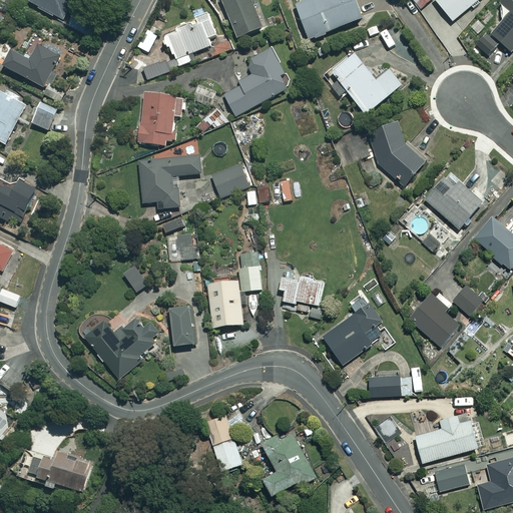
[(28,0),(28,2),(62,20),(73,0),(28,0)]
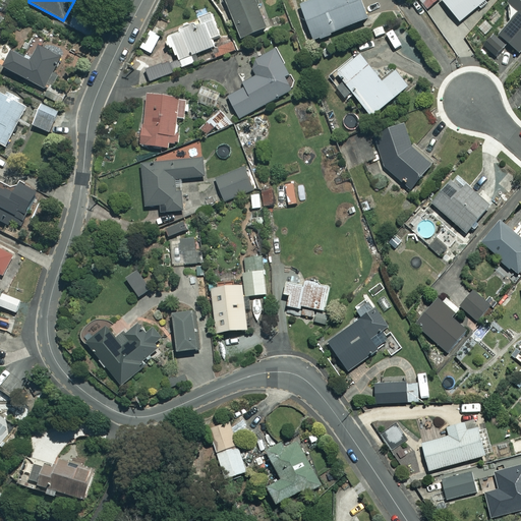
[(266,27),(254,0),(224,0),(240,39),(266,27)]
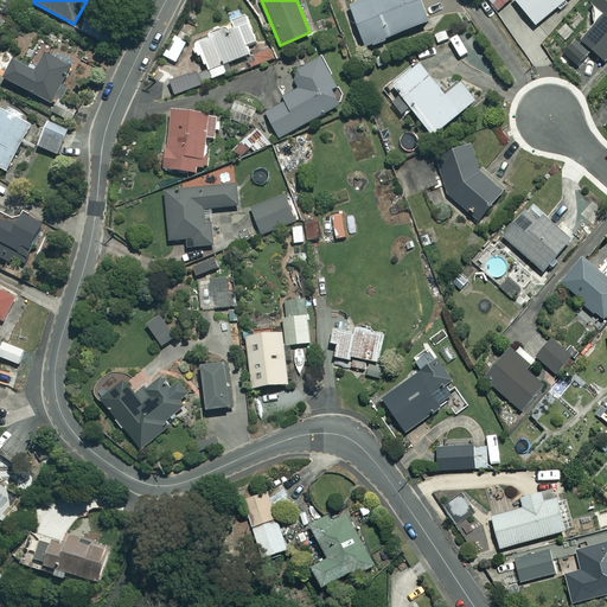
[(428,21),(417,0),(362,0),(349,6),(366,48),(428,21)]
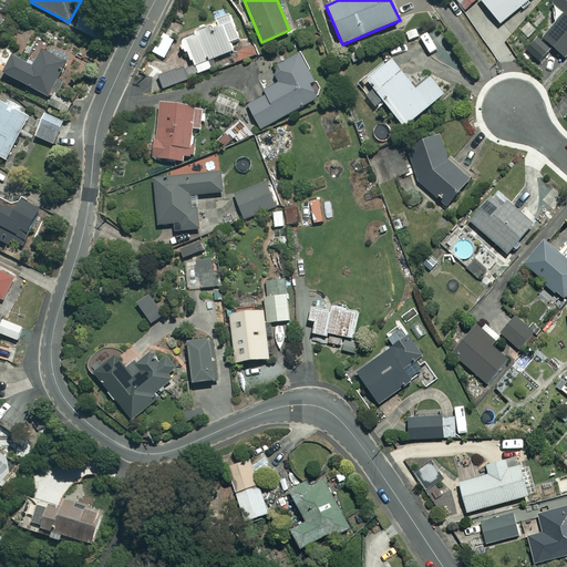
[(476,0),(455,0),(464,10),(476,0)]
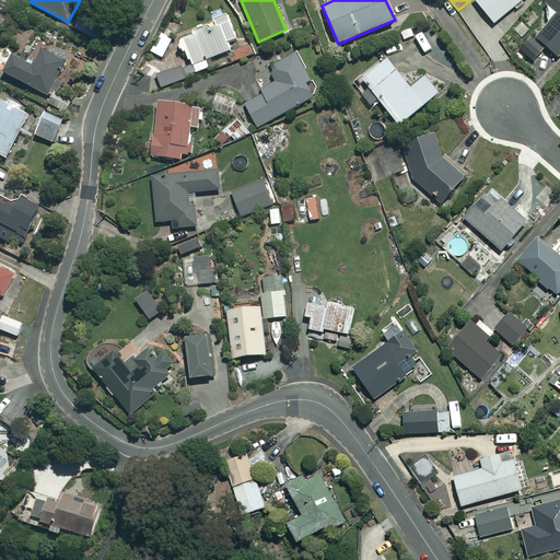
[(474,0),(496,24),(514,7),(517,11),(525,3),(522,0),(474,0)]
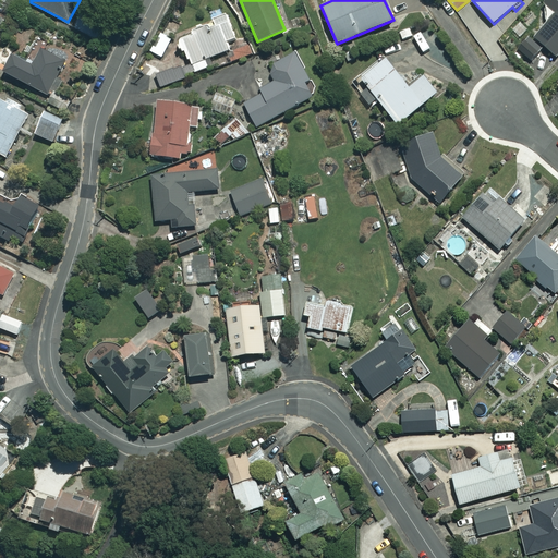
[(557,0),(545,0),(544,2),(556,13),(534,37),(555,57),(557,52),(557,0)]
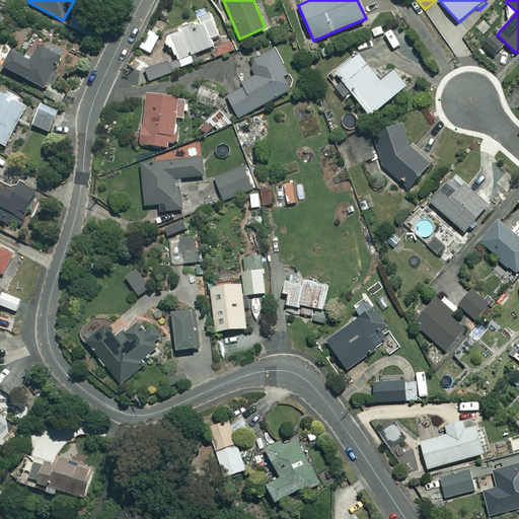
[(166,35),(167,39),(164,40),(168,49),(171,48),(181,68),(194,62),(192,56),(214,46),(211,40),(220,35),(210,12),(196,18),(197,21),(166,35)]
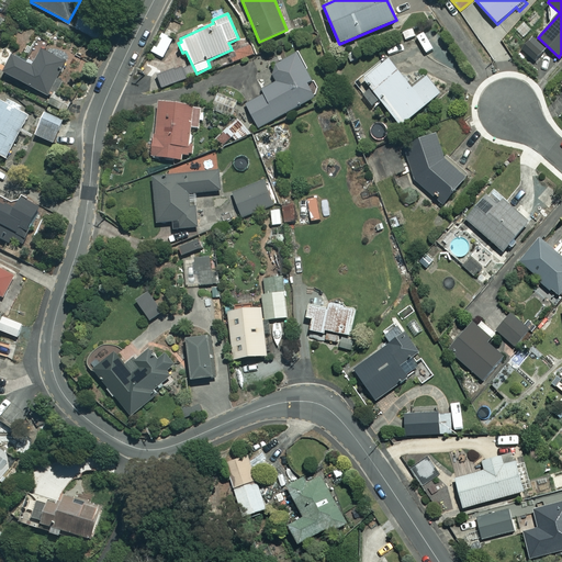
[(81,15),(75,29),(86,34),(92,21),(81,15)]
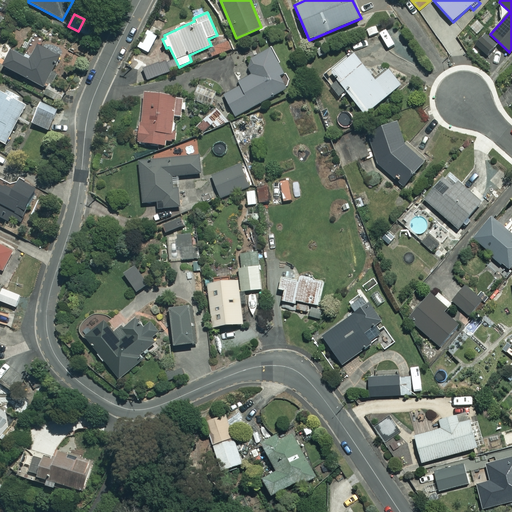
[(147,29),(137,46),(148,53),(159,35),(147,29)]
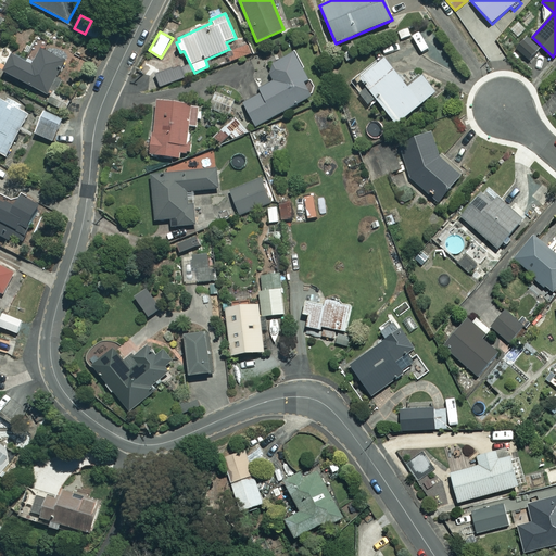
[(241,39),(230,45),(234,49),(227,52),(235,65),(249,58),(245,52),(251,50),(248,45),(244,46),(241,39)]
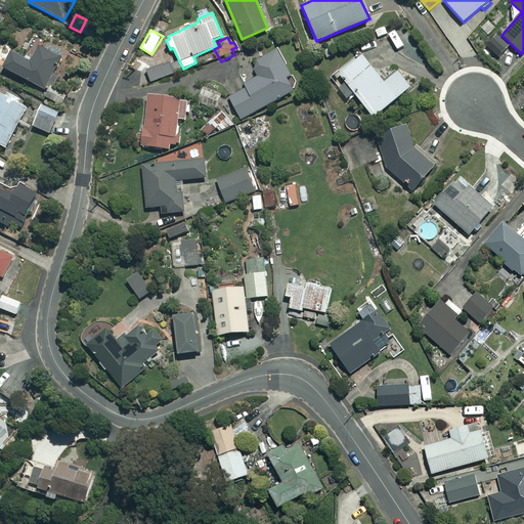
[(60,56),(39,46),(31,60),(9,50),(1,67),(44,88),(60,56)]
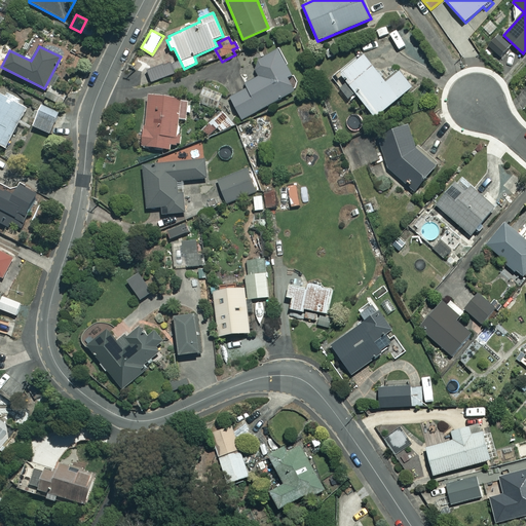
[(291,75),(277,49),(254,63),(260,76),(246,83),(248,88),(230,98),(241,119),(295,90),(288,77),(291,75)]
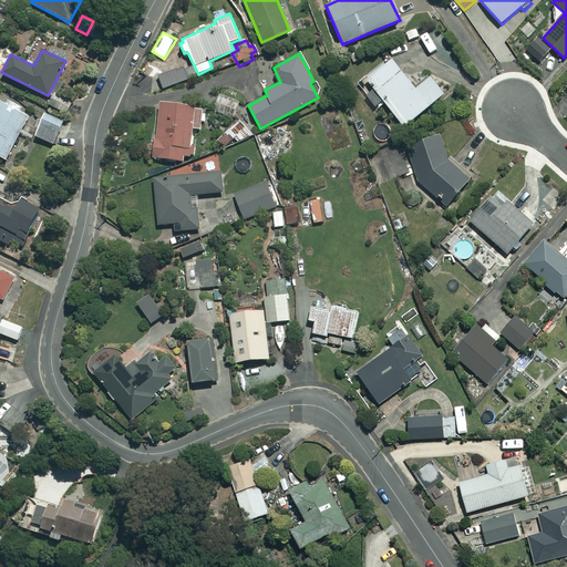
[(414,90),(392,60),(367,80),(403,126),(444,94),(430,76),(414,90)]
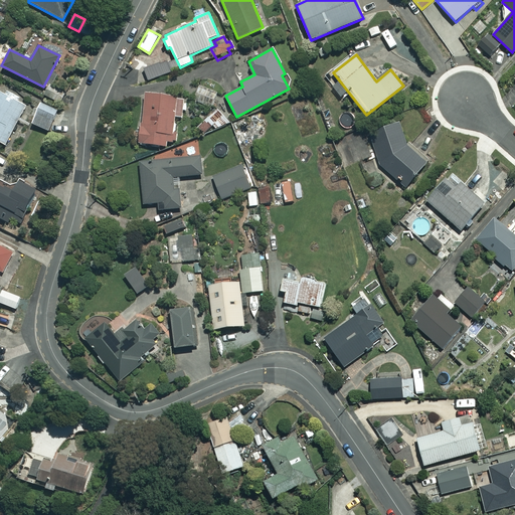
[(165,75),(161,63),(144,70),(148,81),(165,75)]
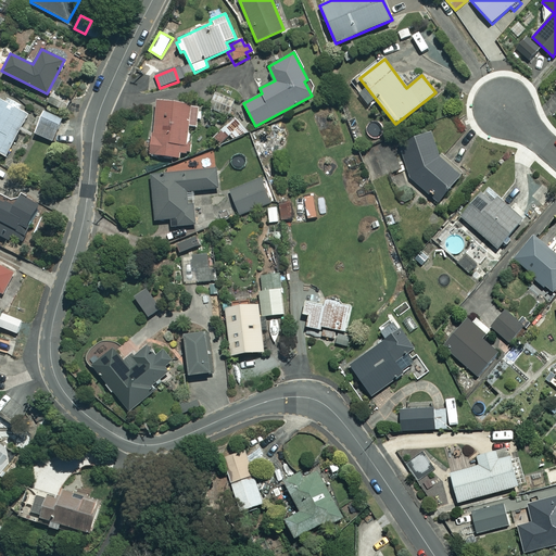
[(68,99),(55,91),(49,102),(63,111),(68,99)]
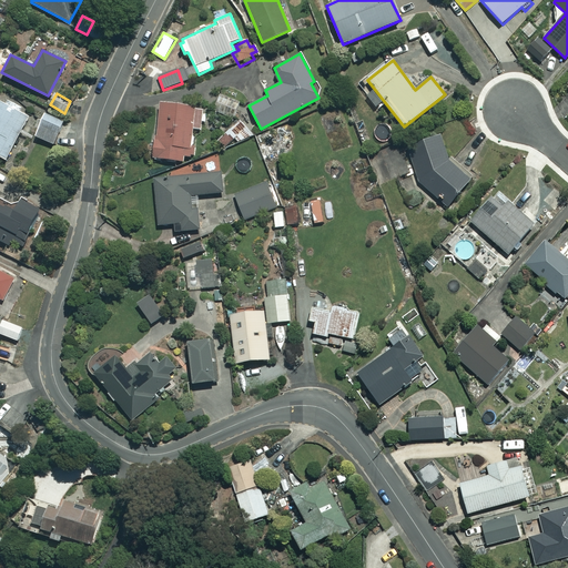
[(8,99),(4,104),(0,101),(0,156),(6,160),(32,112),(8,99)]
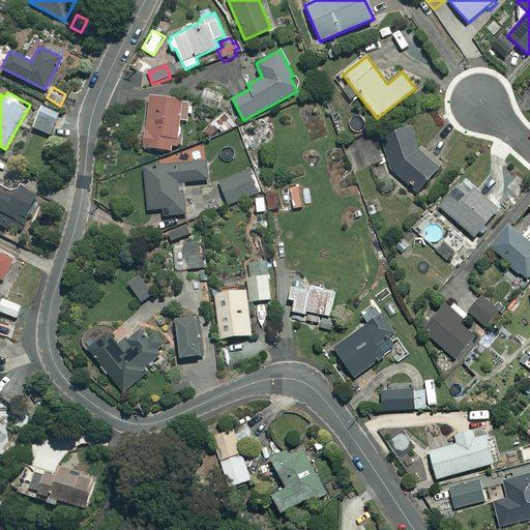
[(222,92),(204,92),(204,112),(222,112),(222,92)]
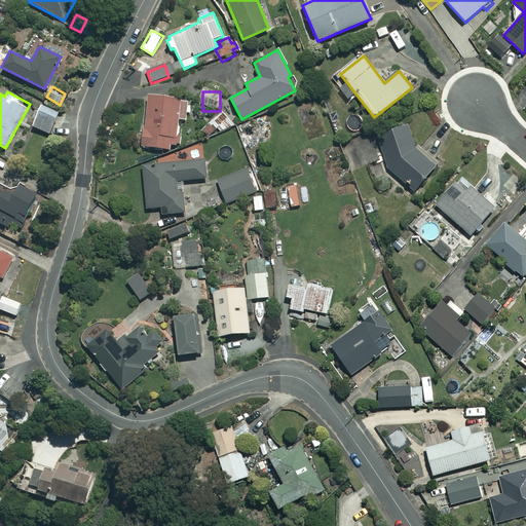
[(188,101),(148,96),(142,146),(170,149),(170,143),(175,144),(178,119),(185,120),(188,101)]
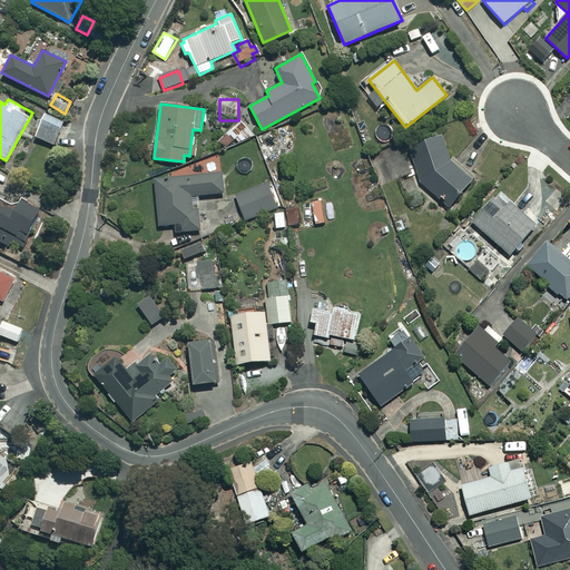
[(64,121),(46,114),(36,136),(53,144),(64,121)]
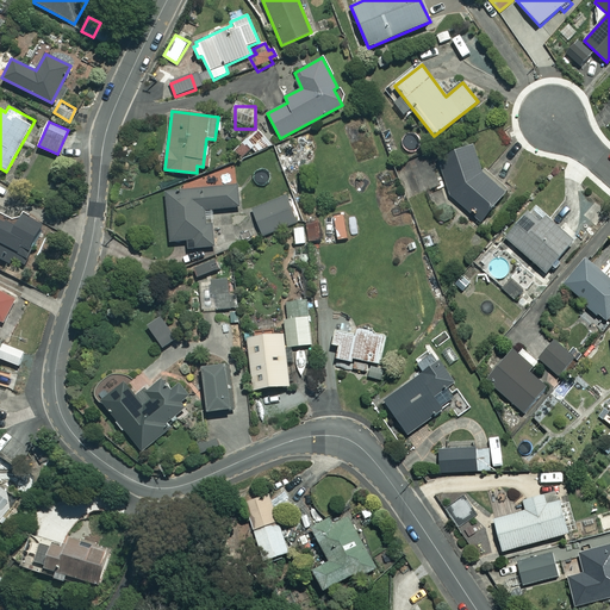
[(483,173),(472,145),(440,157),(449,194),(480,222),(504,194),(483,173)]
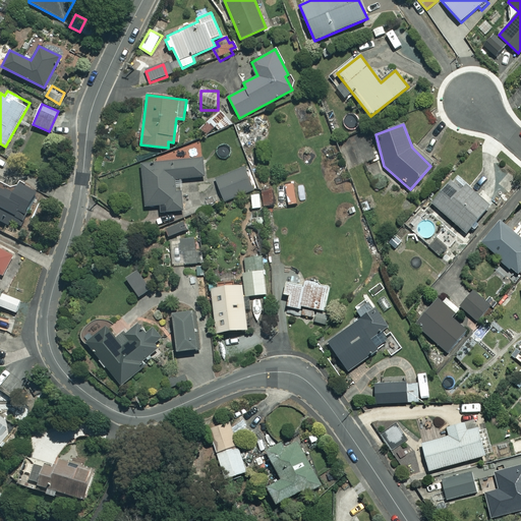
[(244,142),(242,129),(212,134),(215,149),(244,142)]
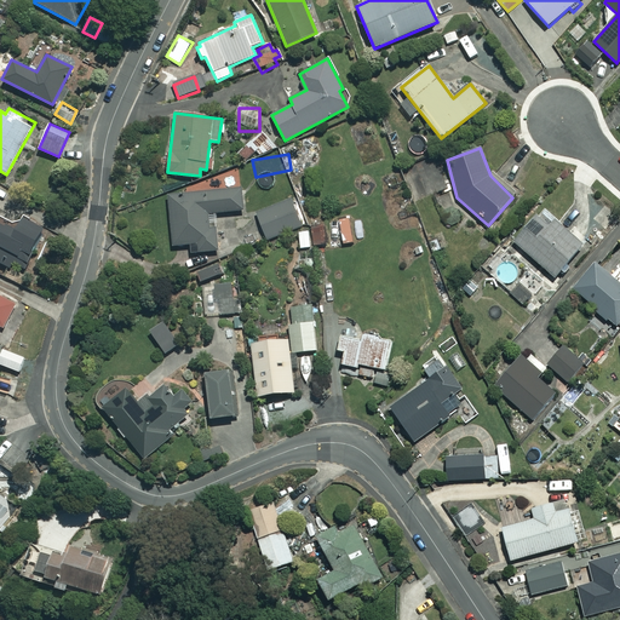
[(244,210),(241,189),(168,195),(173,246),(190,244),(190,253),(218,251),(214,212),(244,210)]
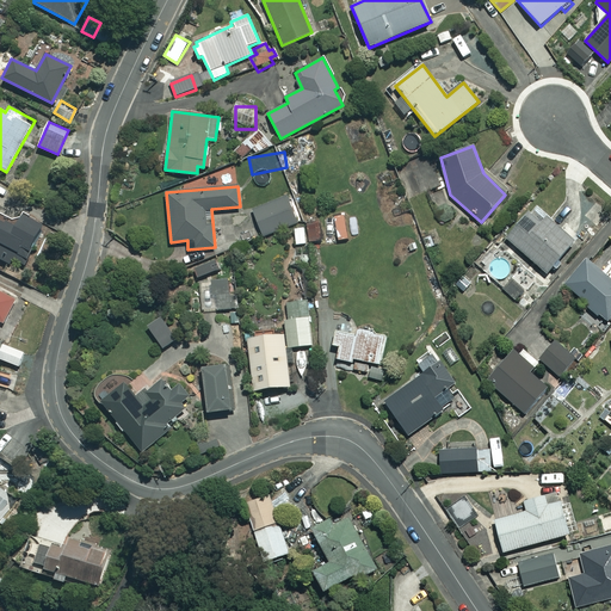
[(296,222),(287,197),(253,211),(263,235),(296,222)]
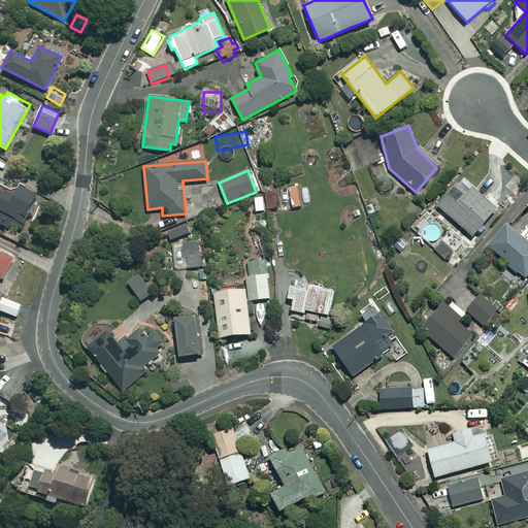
[(496,208),(461,176),(436,204),(471,236),(496,208)]
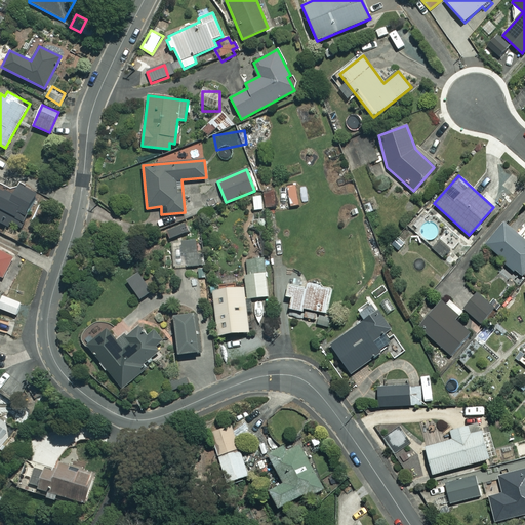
[(0,223),(10,228),(12,224),(23,229),(40,192),(19,183),(16,190),(0,180),(0,223)]
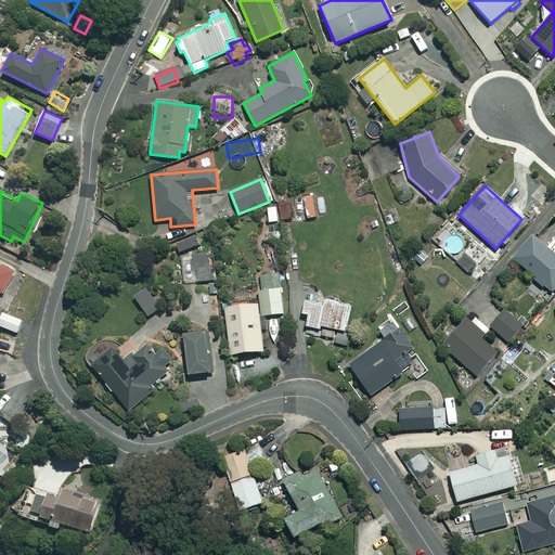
[(293,218),(289,203),(267,207),(270,222),(293,218)]
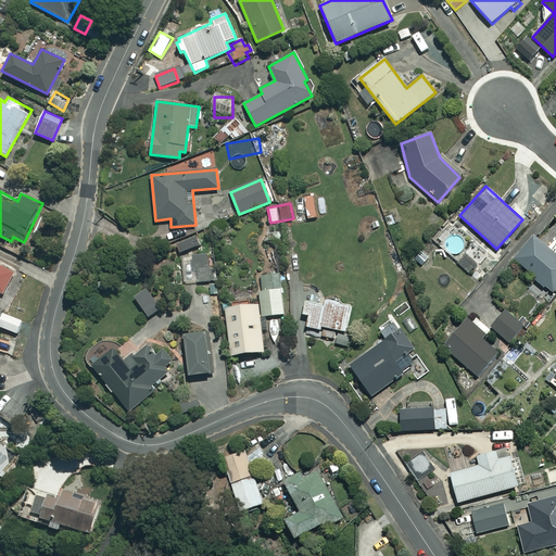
[(402,222),(399,212),(386,216),(389,226),(402,222)]
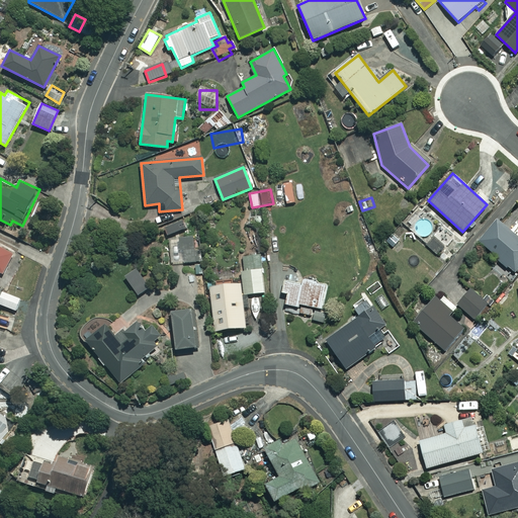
[(517,223),(510,232),(497,220),(478,241),(514,272),(517,267),(517,223)]
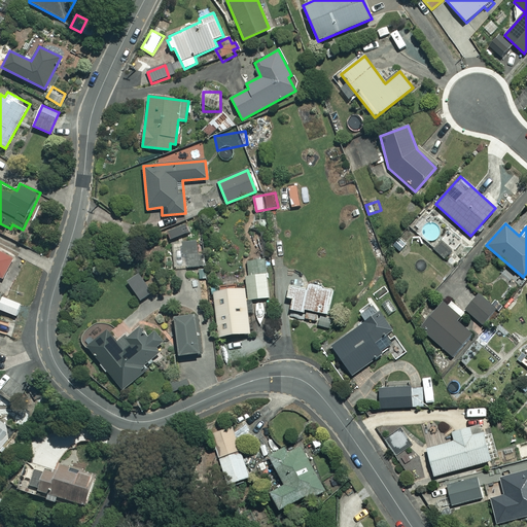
[(453,251),(444,240),(434,248),(444,259),(453,251)]
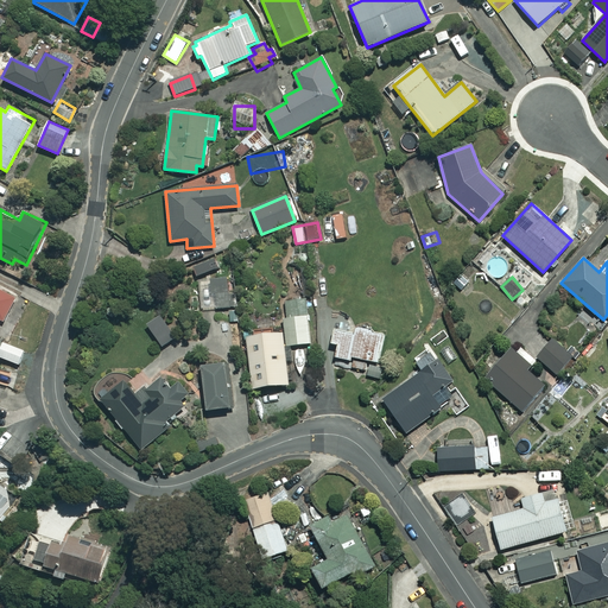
[(232,285),(215,285),(216,309),(233,308),(232,285)]
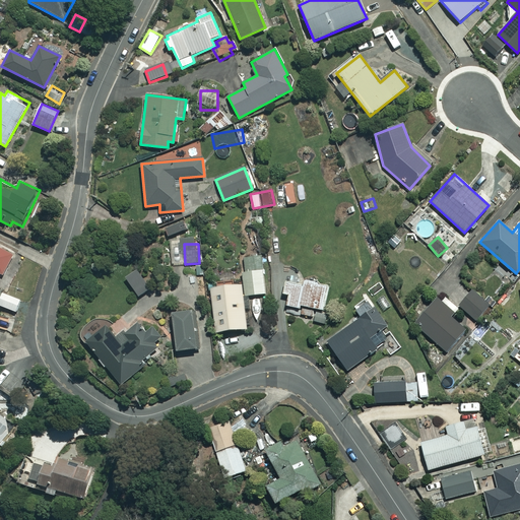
[(15,252),(0,245),(0,274),(2,271),(5,272),(15,252)]
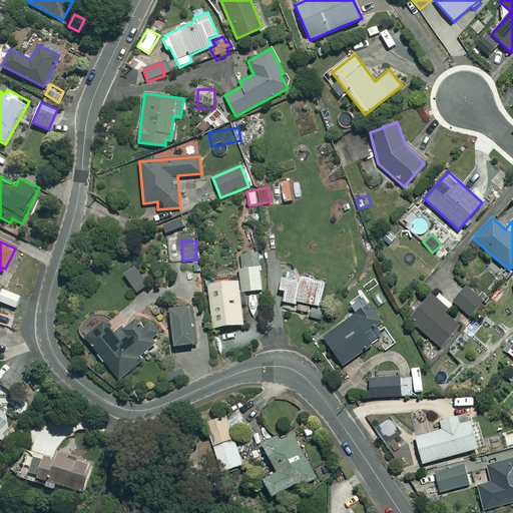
[(262,290),(259,249),(238,251),(241,292),(262,290)]
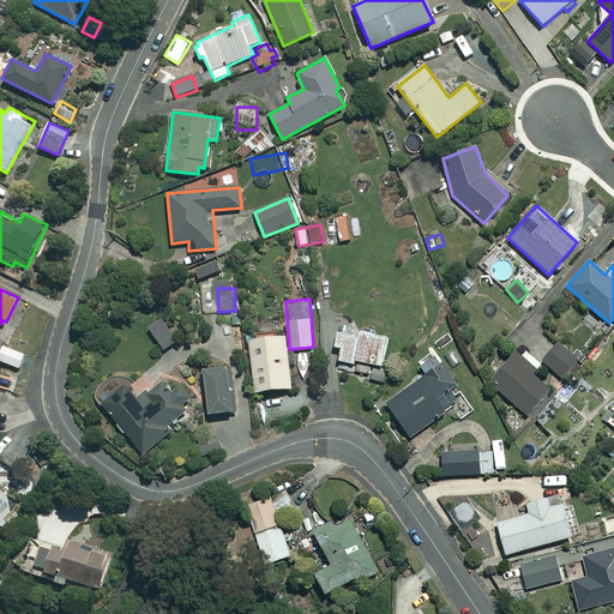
[(359,331),(357,337),(338,332),(333,347),(341,349),(338,360),(356,365),(355,371),(379,377),(390,338),(359,331)]
